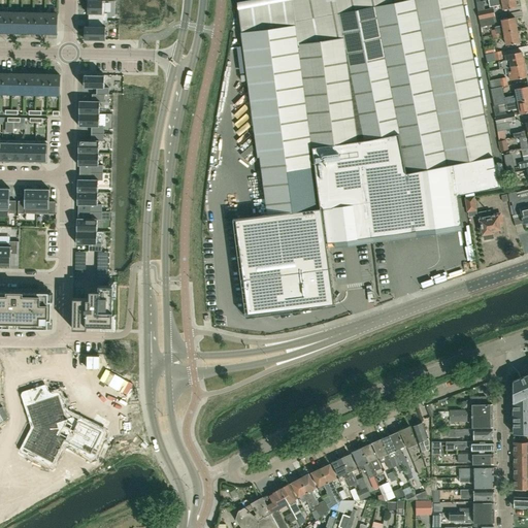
[(461,0),(404,0),(338,13),(343,37),(298,43),(295,25),(241,32),(258,157),(260,157),(268,216),(321,208),(311,146),(363,139),(363,140),(399,133),(406,172),(454,163),(492,156),(461,0)]
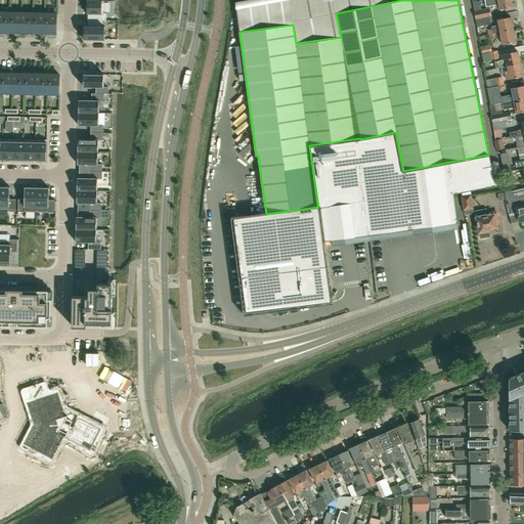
[(511,0),(484,0),(486,6),(498,4),(499,9),(513,7),(511,0)]
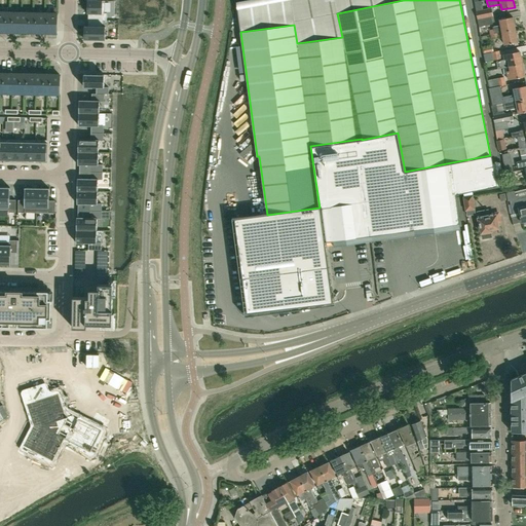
[(105,13),(105,1),(87,1),(87,13),(88,13),(88,20),(107,21),(107,13),(105,13)]
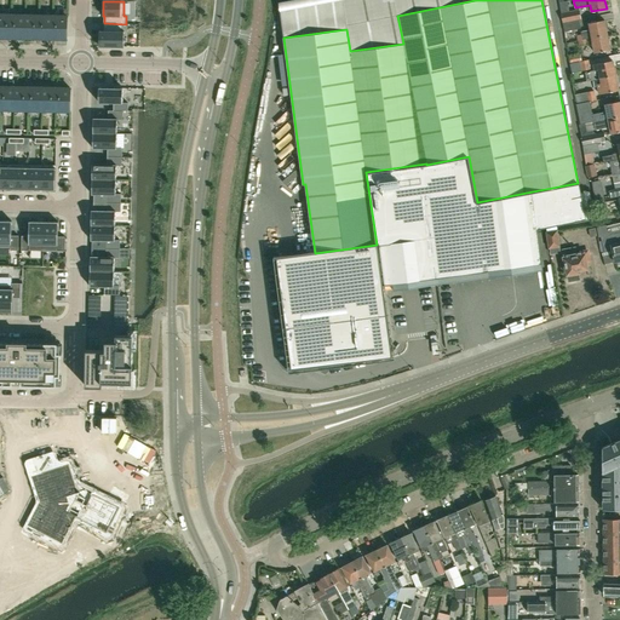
[(581,19),(581,18),(579,11),(561,15),(563,23),(579,21),(581,19)]
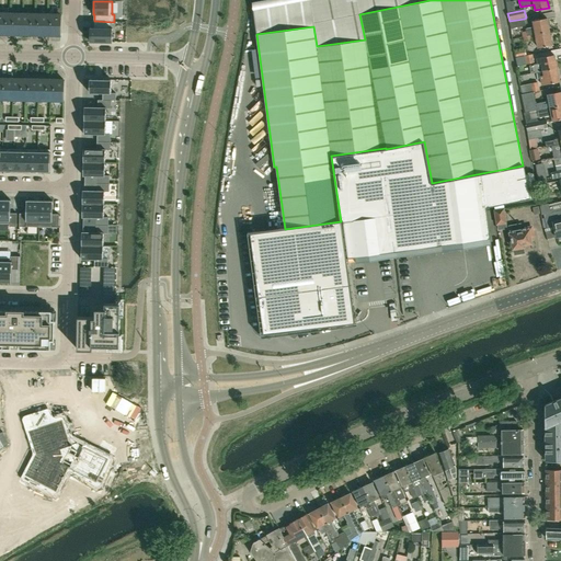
[(0,12),(0,34),(10,34),(10,13),(0,12)]
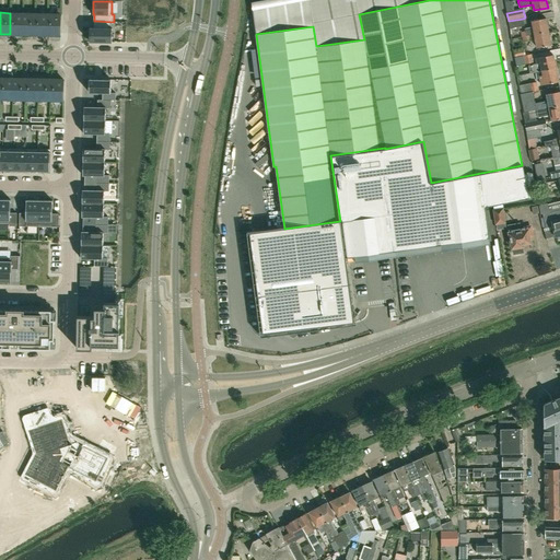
[(10,13),(10,34),(22,35),(23,13),(10,13)]
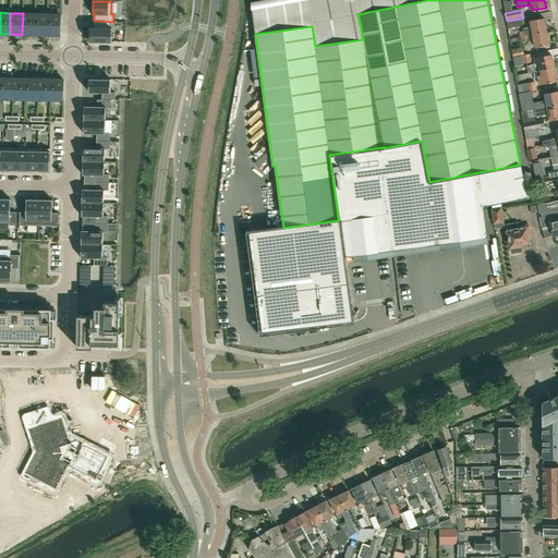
[(23,13),(22,35),(35,35),(35,13),(23,13)]
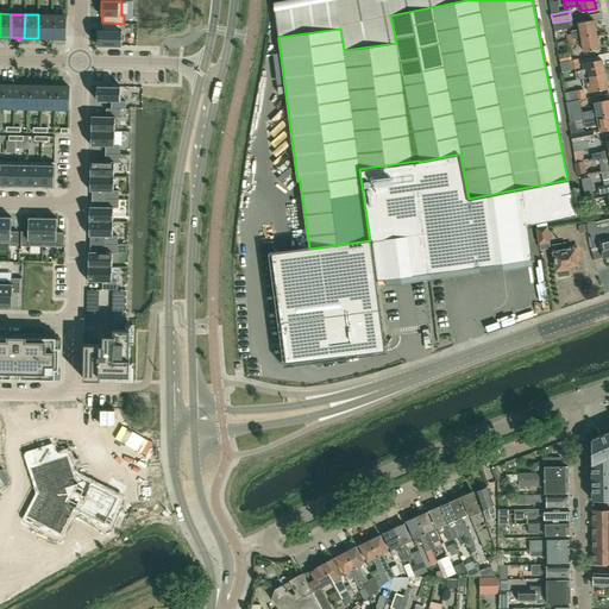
[(52,16),(38,14),(38,38),(51,38),(52,16)]
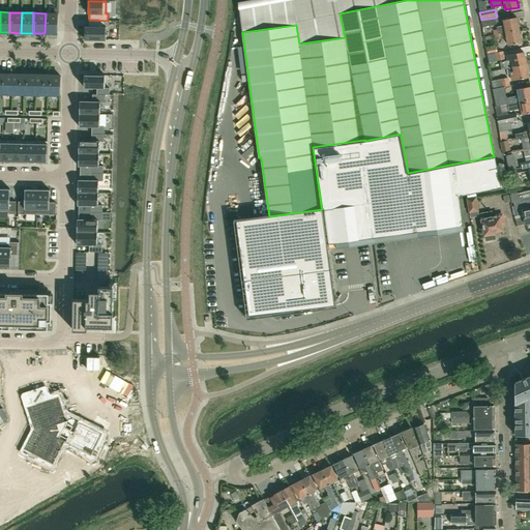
[(57,13),(46,13),(45,33),(57,33),(57,13)]
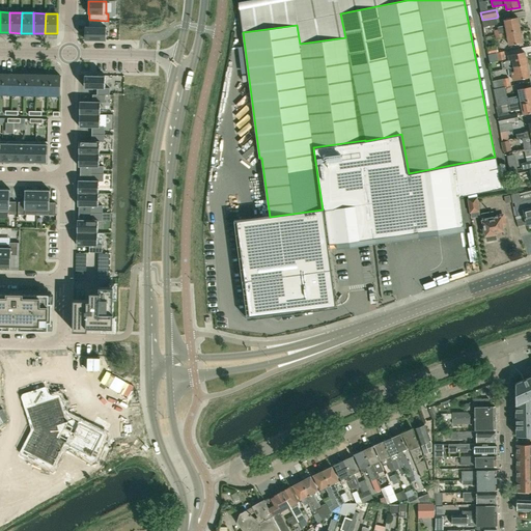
[(494,31),(495,34),(502,33),(520,29),(518,17),(504,20),(505,26),(497,27),(498,30),(494,31)]
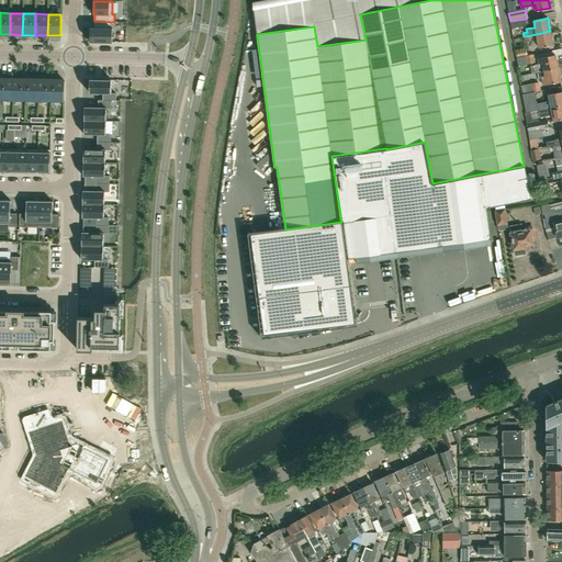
[(525,19),(510,21),(512,30),(527,26),(525,19)]
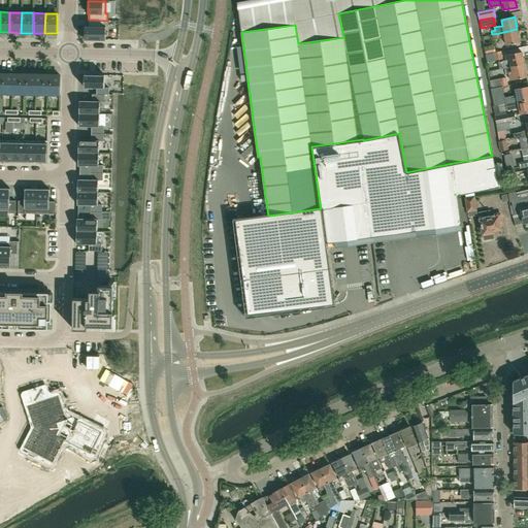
[(107,21),(89,20),(89,27),(85,27),(85,39),(105,39),(105,27),(103,27),(103,21),(107,21)]
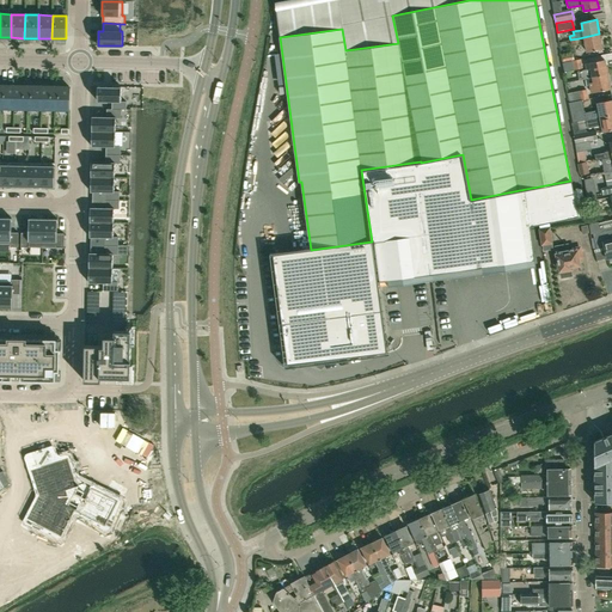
[(599,34),(579,38),(585,37),(587,51),(603,49),(599,34)]
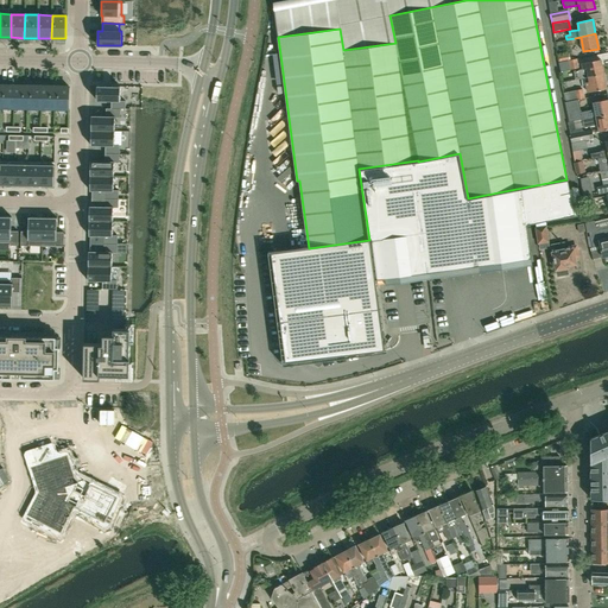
[(577,59),(569,61),(571,69),(578,68),(577,59)]
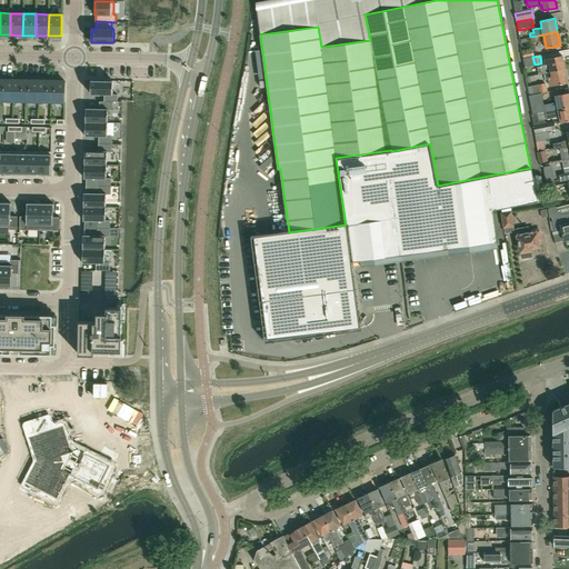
[(562,56),(545,59),(546,65),(547,72),(550,72),(565,69),(562,56)]
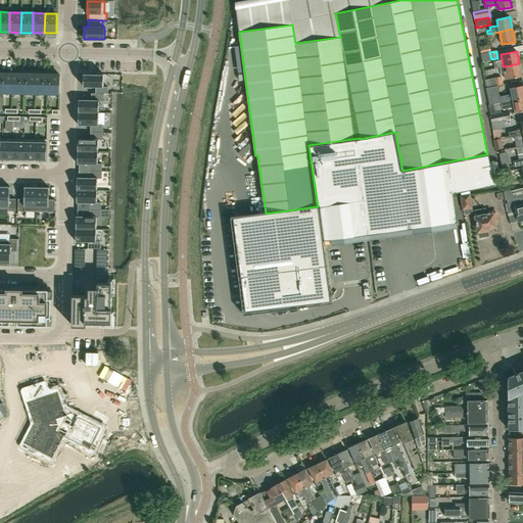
[(502,59),(493,61),(495,68),(503,66),(502,59)]
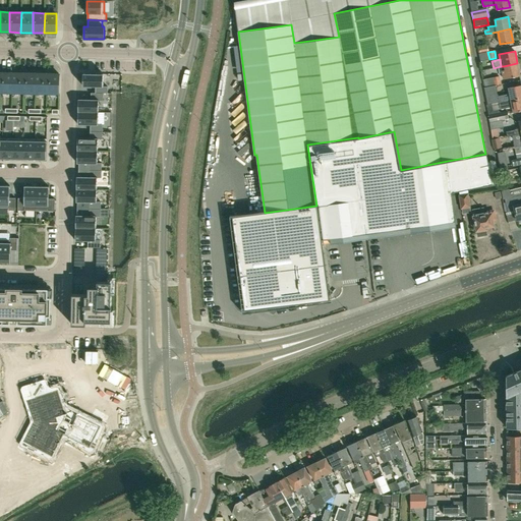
[(501,66),(502,70),(503,79),(520,75),(517,63),(504,66),(501,66)]
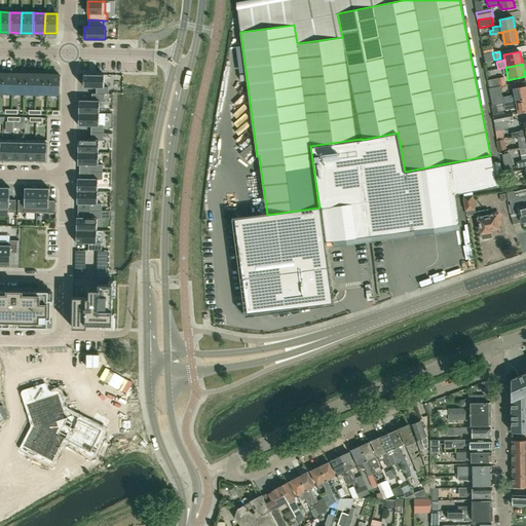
[(12,74),(1,73),(0,94),(12,94),(12,74)]
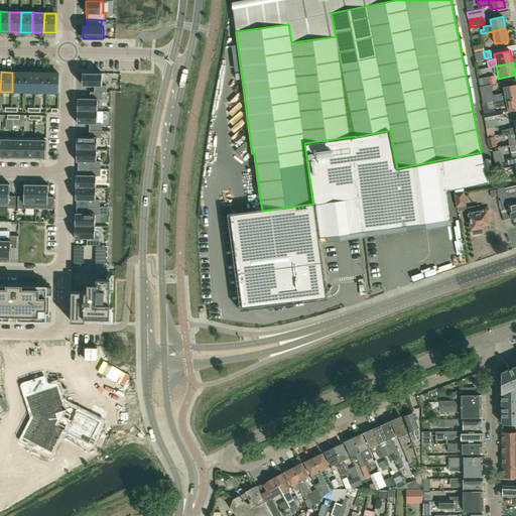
[(23,92),(23,73),(12,73),(12,92),(23,92)]
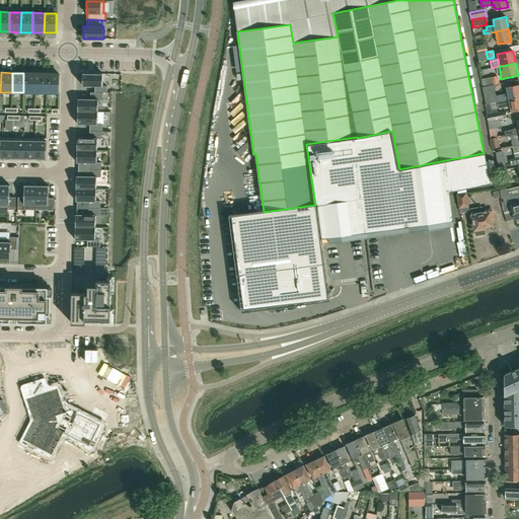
[(23,73),(23,92),(34,92),(35,73),(23,73)]
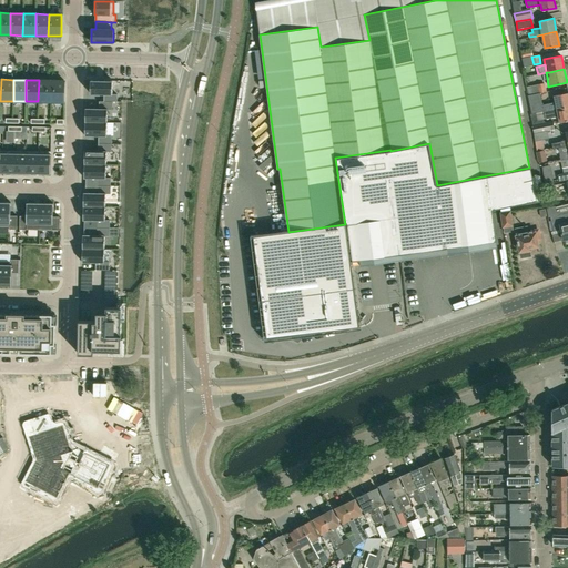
[(51,102),(51,80),(39,80),(38,101),(51,102)]
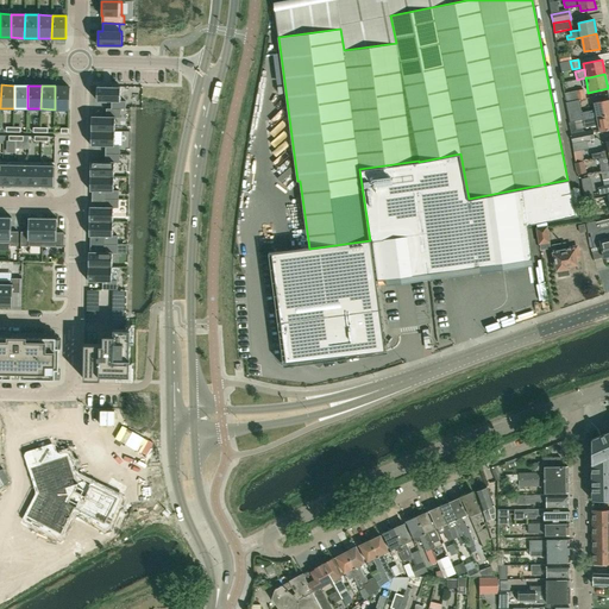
[(55,86),(55,110),(69,110),(69,87),(55,86)]
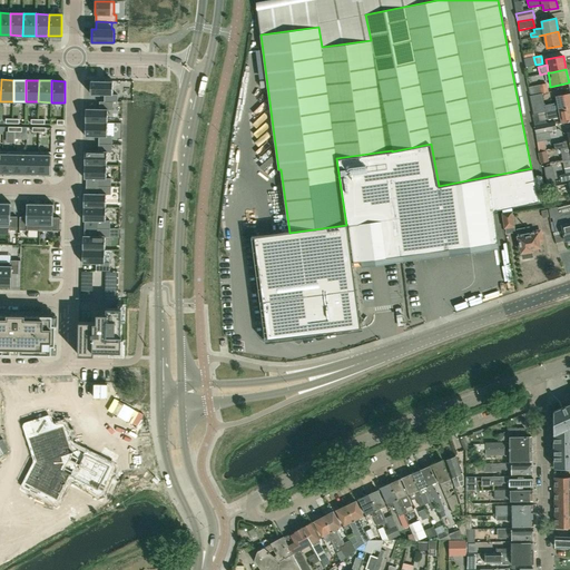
[(105,95),(105,101),(112,101),(118,102),(118,94),(114,94),(114,80),(91,80),(91,94),(105,95)]
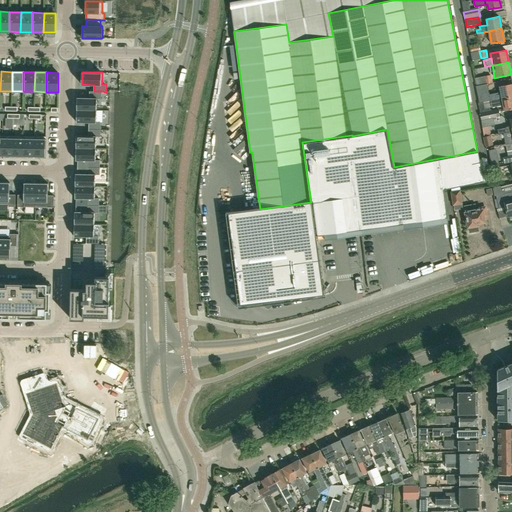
[(485,76),(475,78),(476,86),(486,84),(492,83),(491,75),(485,76)]
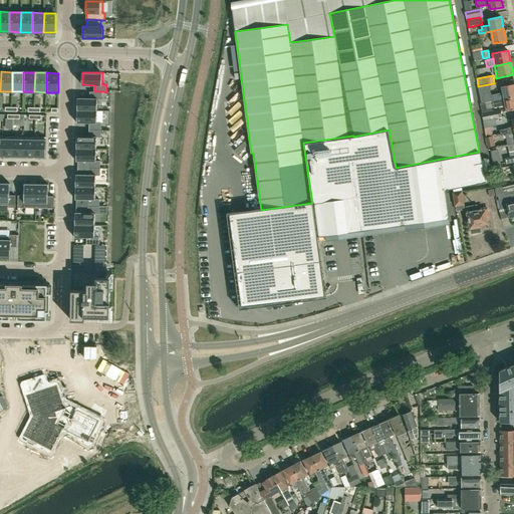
[(491,94),(492,100),(492,101),(513,95),(513,83),(501,86),(503,92),(491,94)]
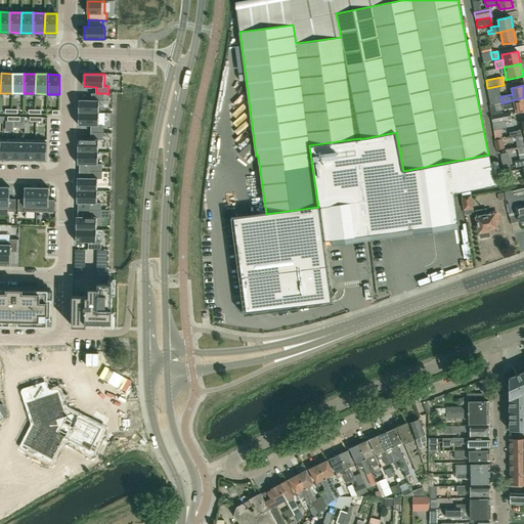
[(487,88),(490,104),(495,103),(501,102),(500,96),(498,86),(497,86),(487,88)]
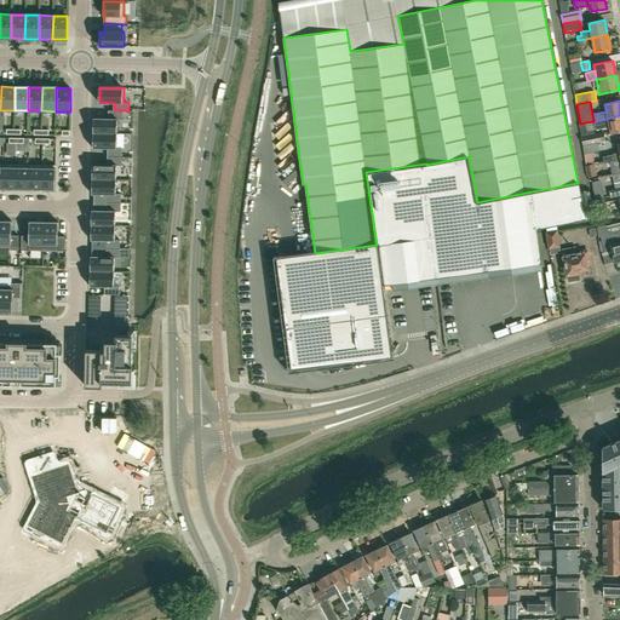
[(122,120),(122,110),(114,110),(108,110),(108,118),(93,118),(93,133),(116,133),(118,119),(122,120)]
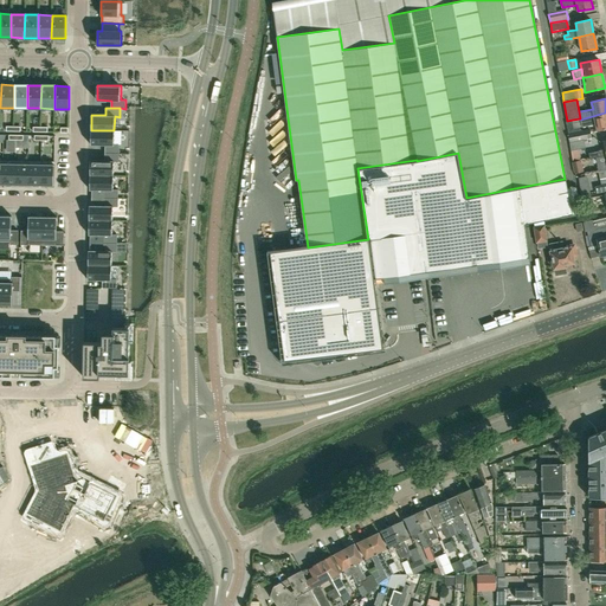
[(605,113),(580,120),(581,127),(595,124),(597,130),(605,128),(605,113)]
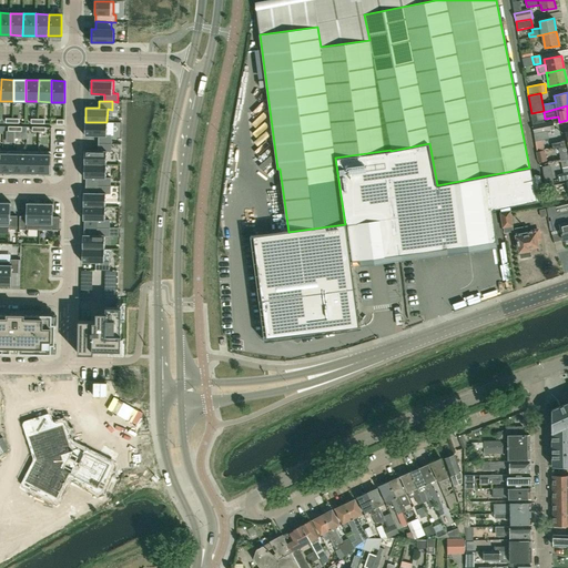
[(530,113),(535,133),(547,130),(557,129),(555,121),(553,122),(553,121),(546,122),(544,119),(538,120),(537,112),(531,113),(530,113)]
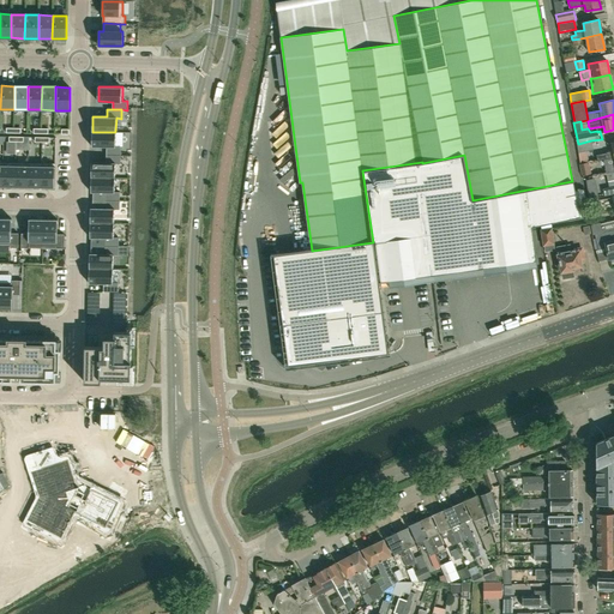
[(106,148),(106,155),(120,155),(120,146),(115,146),(115,132),(92,132),(91,146),(106,148)]
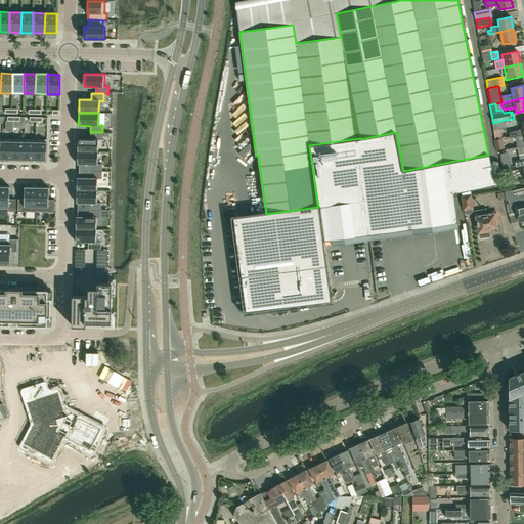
[(507,128),(505,120),(493,123),(494,130),(507,128)]
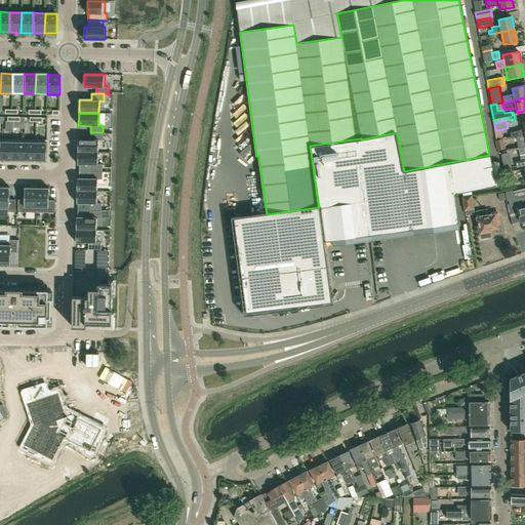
[(510,132),(511,137),(524,133),(524,121),(523,122),(524,129),(519,130),(519,131),(510,132)]
